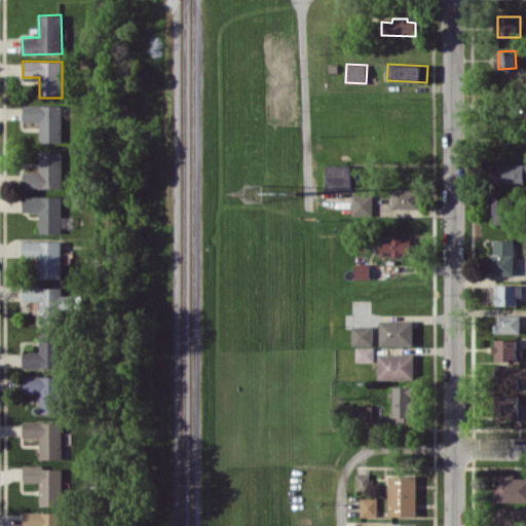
[(40,142),(62,142),(62,104),(23,105),(23,121),(39,121),(40,142)]
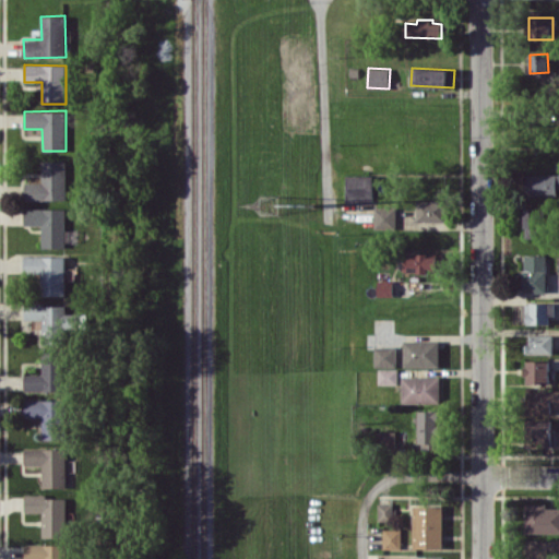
[(66,159),(42,161),(42,181),(24,181),(25,200),(66,200),(66,159)]
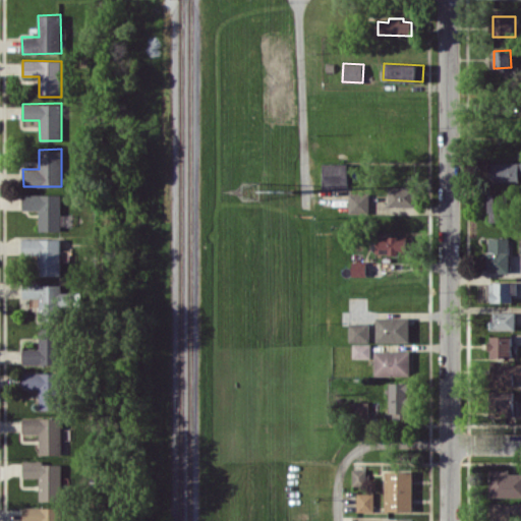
[(520,161),(491,163),(491,182),(520,181),(520,174),(520,161)]
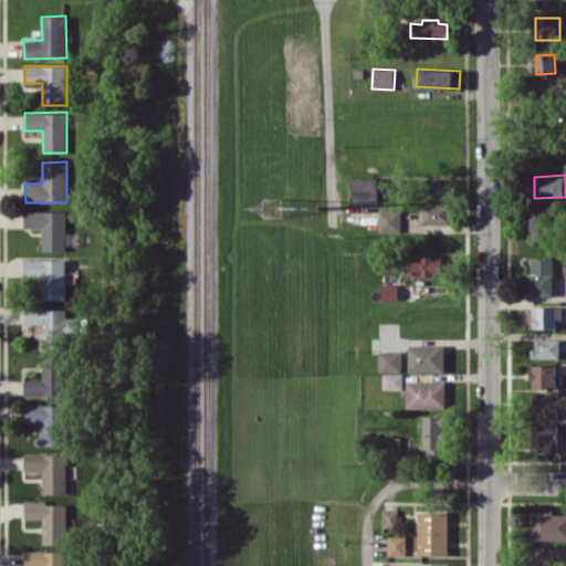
[(352,206),(378,206),(377,177),(350,178),(352,206)]
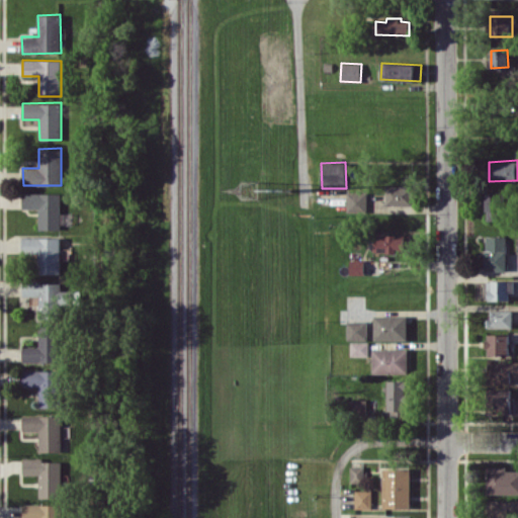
[(385,204),(413,205),(413,185),(386,185),(385,204)]
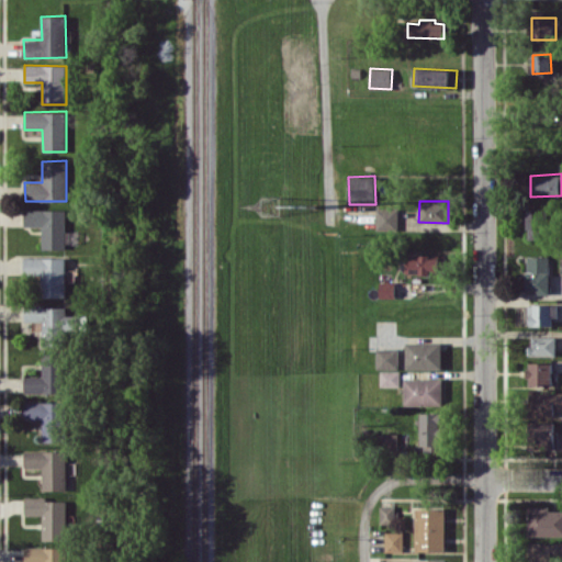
[(377,229),(397,229),(398,209),(377,208),(377,229)]
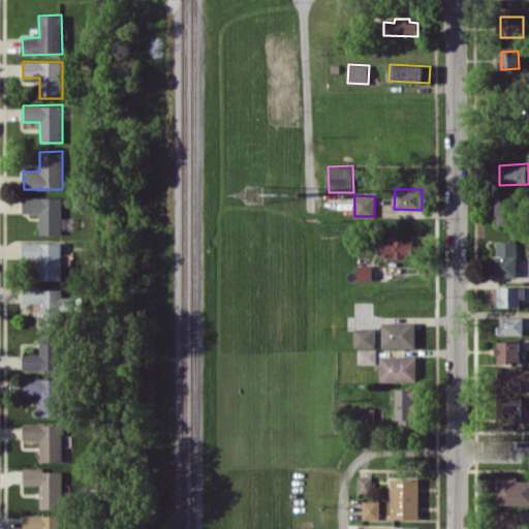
[(39,234),(61,235),(62,197),(23,196),(23,213),(39,213),(39,234)]
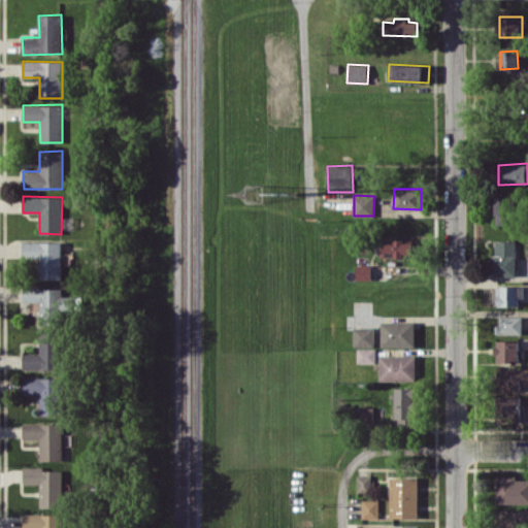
[(510,225),(512,197),(496,196),(495,224),(510,225)]
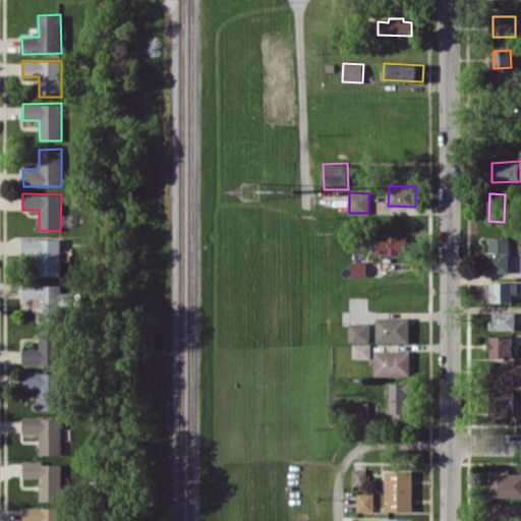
[(407,236),(375,238),(377,253),(408,252),(407,236)]
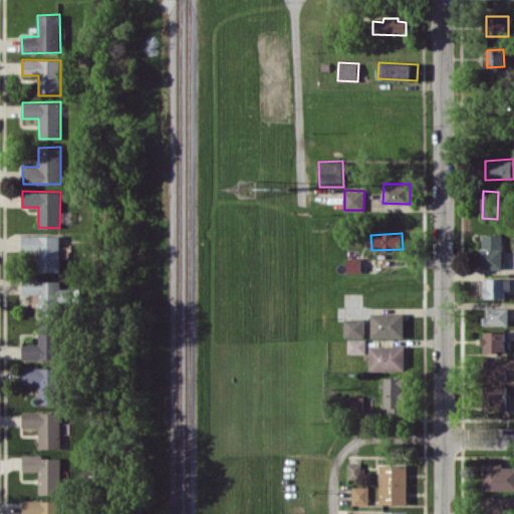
[(60,236),(22,235),(22,251),(38,251),(38,271),(60,272),(60,236)]
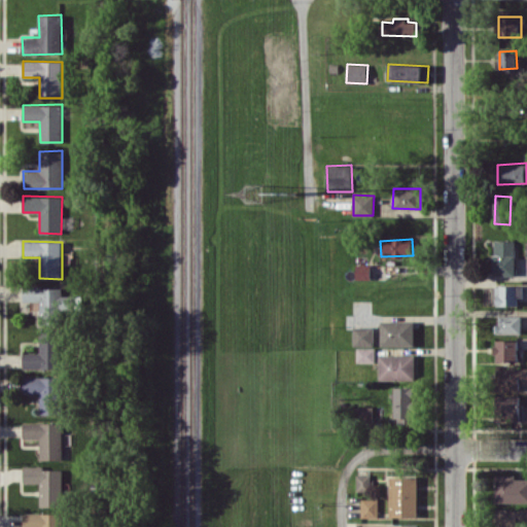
[(515,241),(493,241),(493,275),(515,276),(515,241)]
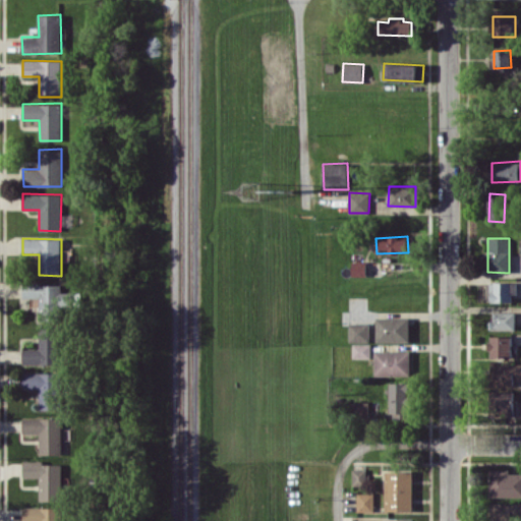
[(352,276),(366,276),(366,262),(352,261),(352,276)]
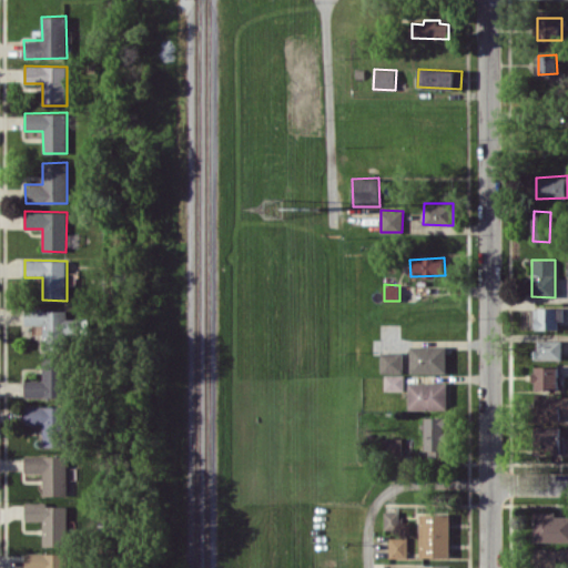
[(563,307),(534,307),(535,330),(557,330),(557,320),(564,320),(563,307)]
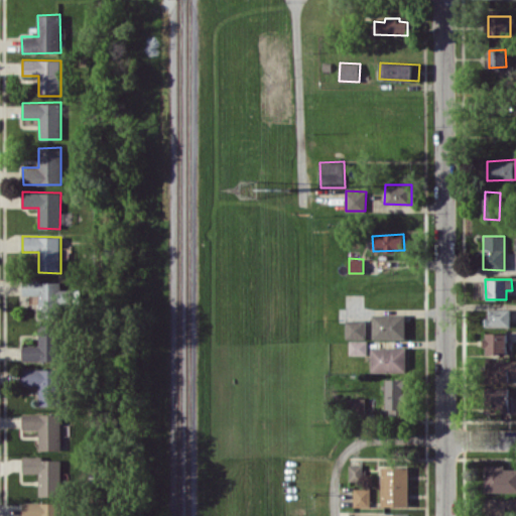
[(38,318),(59,318),(59,302),(76,302),(76,289),(60,289),(60,280),(22,280),(22,294),(38,295),(38,318)]
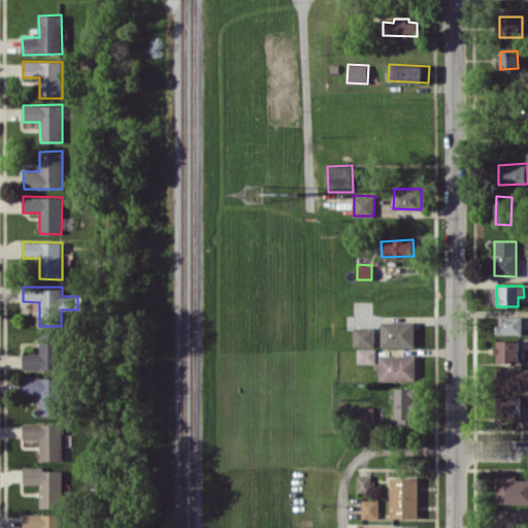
[(522,317),(498,316),(497,333),(522,334),(522,317)]
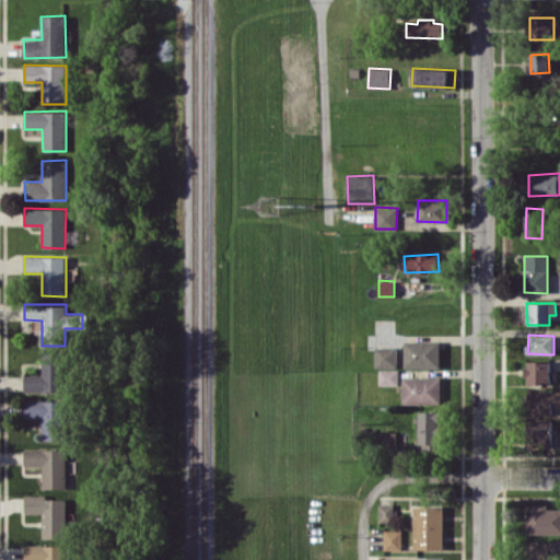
[(440,341),(405,341),(404,366),(440,368),(440,341)]
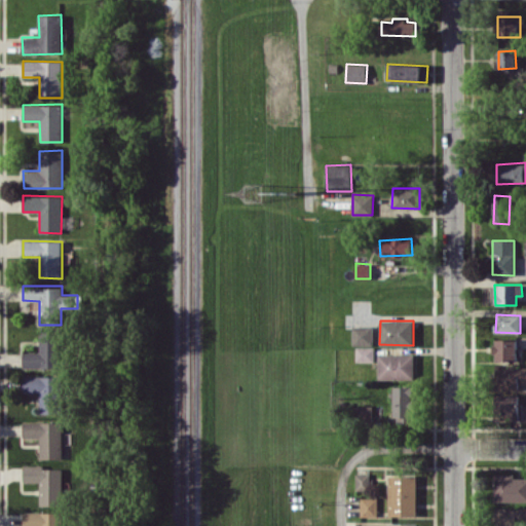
[(372,326),(352,327),(352,345),(373,344),(372,326)]
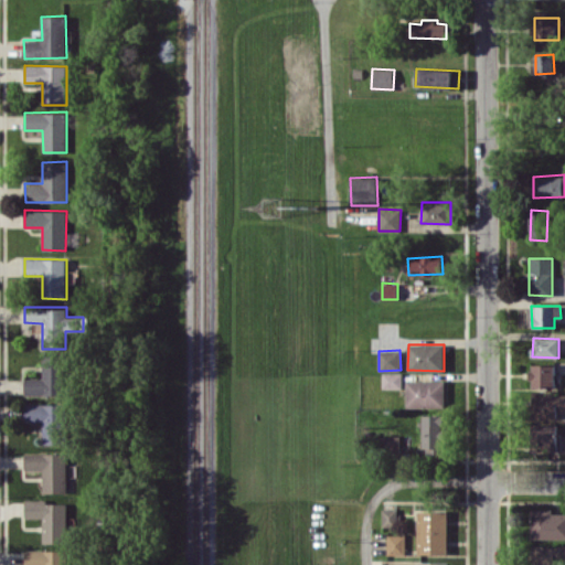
[(25,395),(64,394),(63,355),(42,355),(42,377),(24,377),(25,395)]
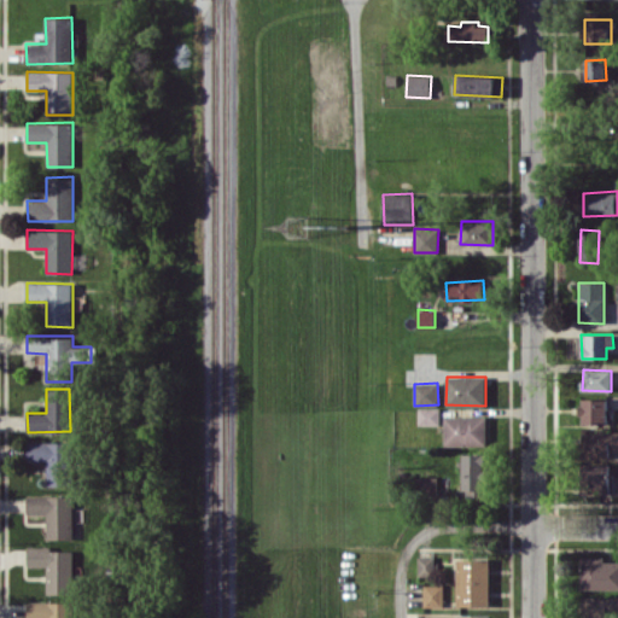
[(579,423),(607,424),(607,397),(581,397),(579,423)]
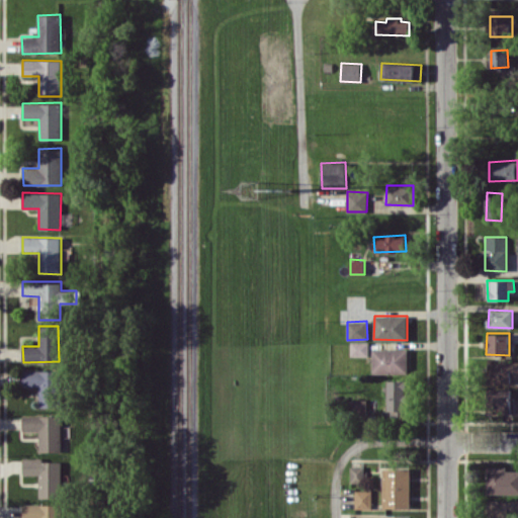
[(368,355),(368,341),(350,342),(350,356),(368,355)]
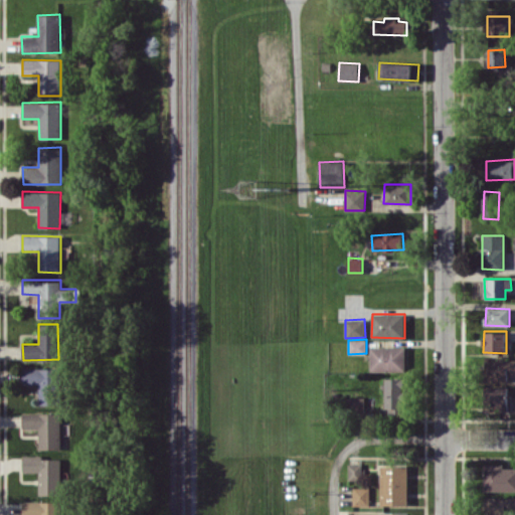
[(405,346),(369,347),(370,371),(405,371),(405,346)]
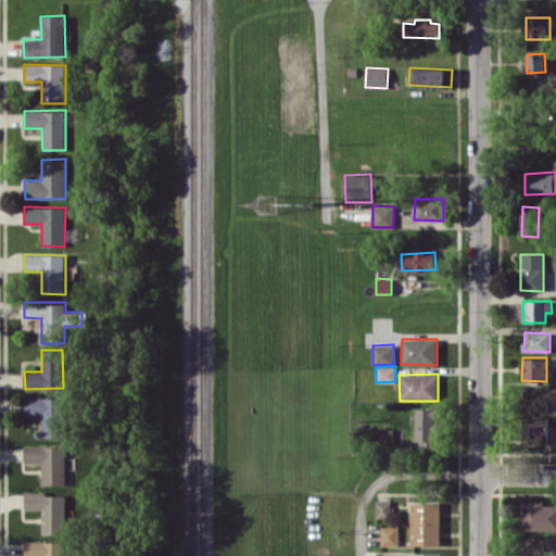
[(555,387),(522,388),(523,412),(548,411),(548,405),(555,404),(555,387)]
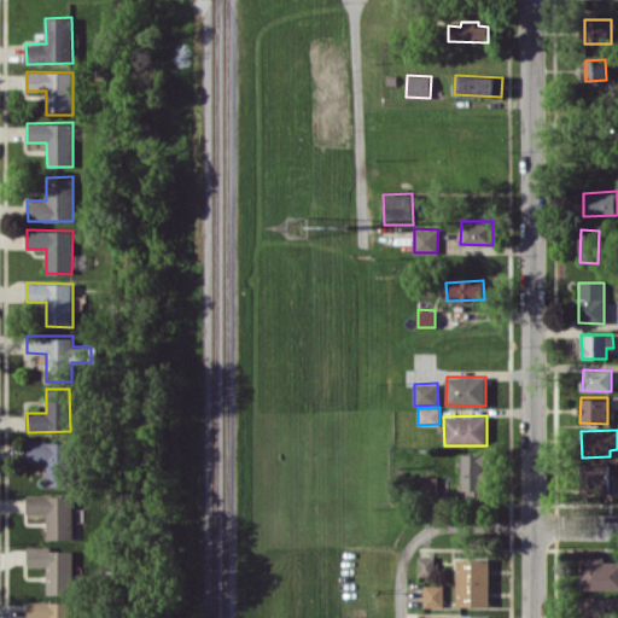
[(28,461),(46,461),(47,485),(73,485),(71,442),(27,442),(28,461)]
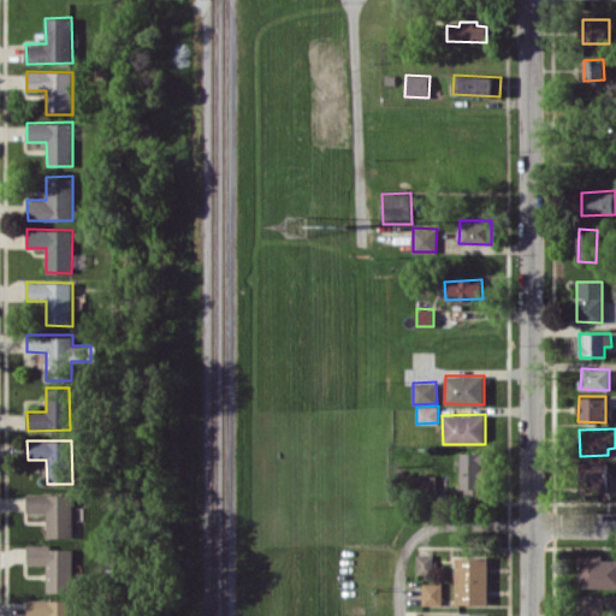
[(480,451),(461,452),(461,497),(481,496),(480,451)]
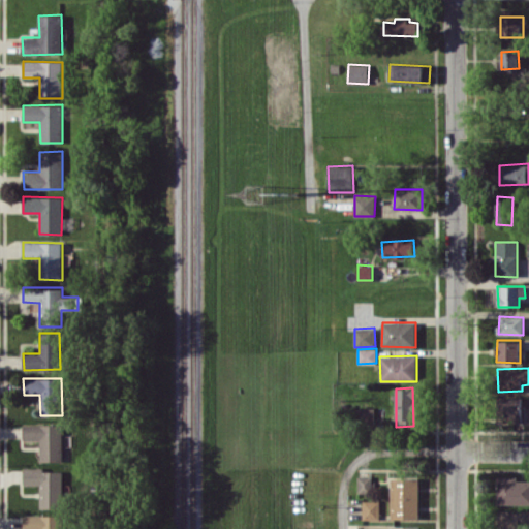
[(522,397),(497,397),(497,422),(522,421),(522,397)]
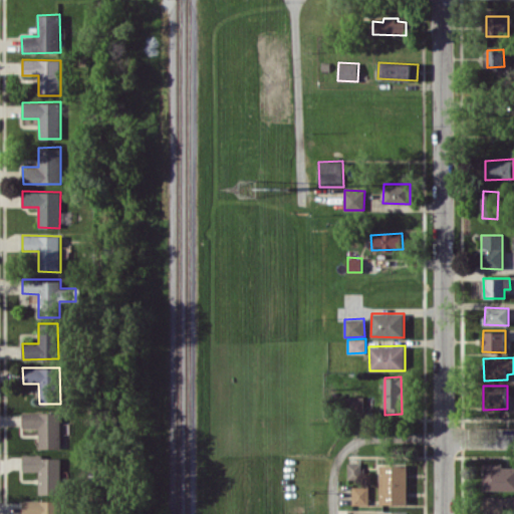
[(364,397),(346,397),(346,411),(364,412),(364,397)]
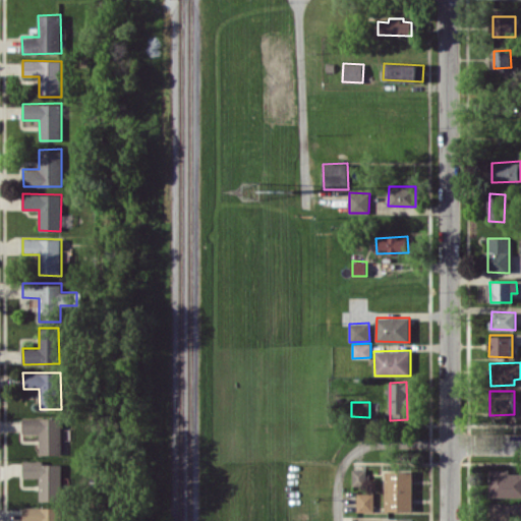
[(40,454),(61,454),(61,417),(22,418),(22,433),(39,433),(40,454)]
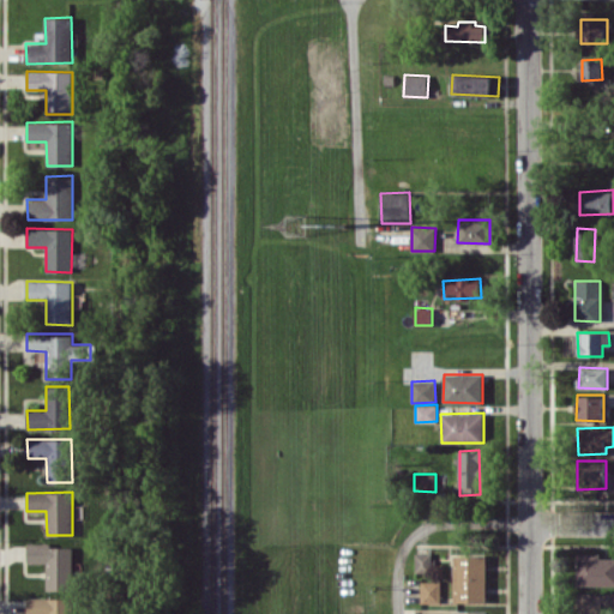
[(46,589),(72,589),(72,547),(52,547),(52,542),(26,543),(28,563),(46,563),(46,589)]
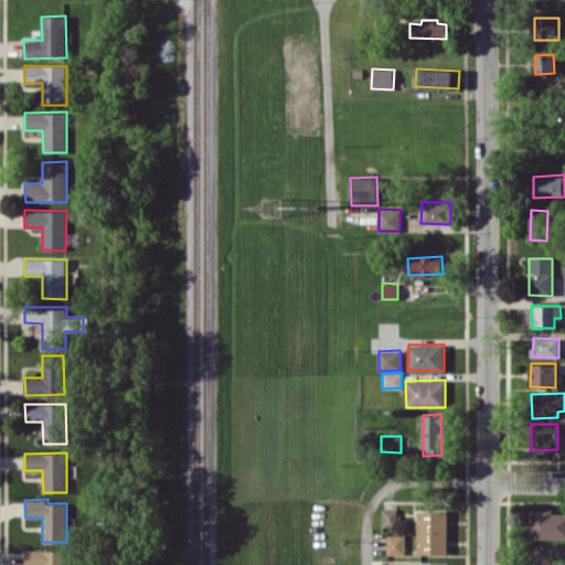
[(397,509),(382,508),(382,528),(397,528),(397,509)]
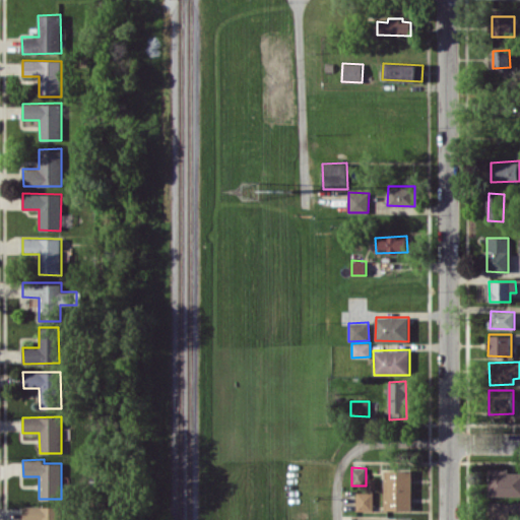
[(519,495),(519,471),(508,472),(508,468),(489,468),(489,496),(519,495)]
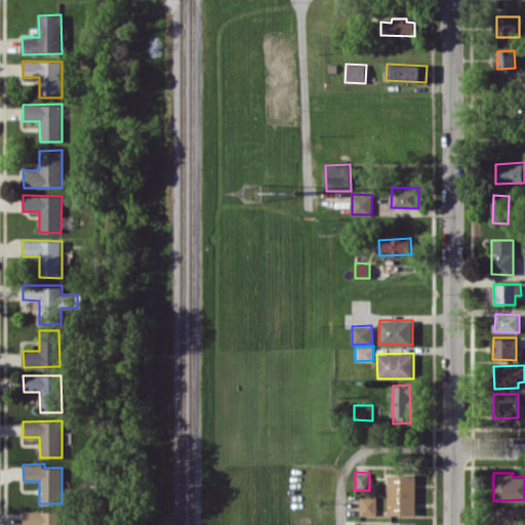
[(415,474),(388,475),(389,515),(416,514),(415,474)]
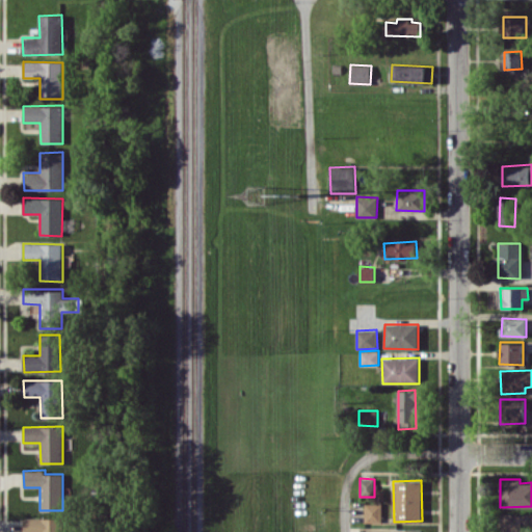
[(364,523),(381,523),(382,503),(365,503),(364,523)]
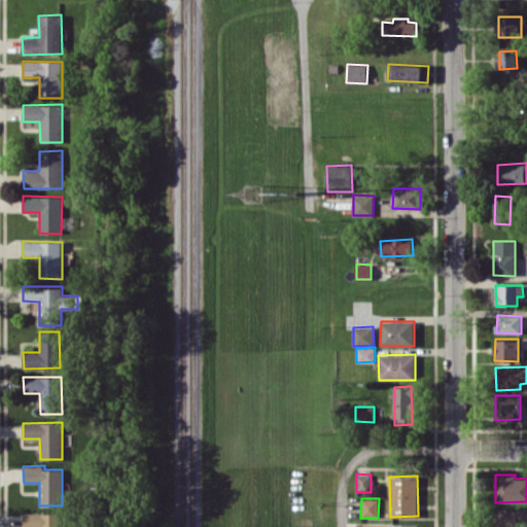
[(526,508),(495,508),(495,526),(517,526),(517,521),(526,521),(526,508)]
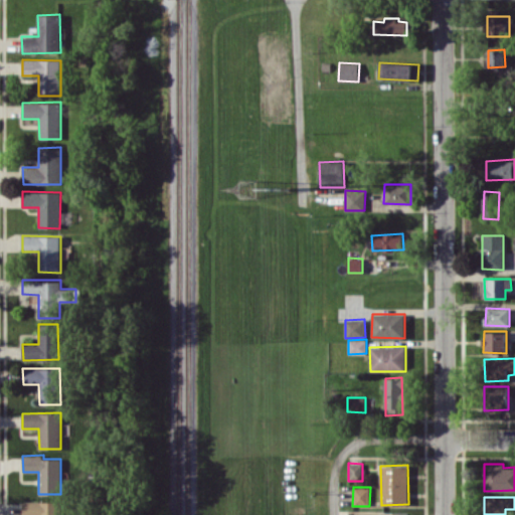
[(60,514),(60,501),(22,501),(22,514),(60,514)]
